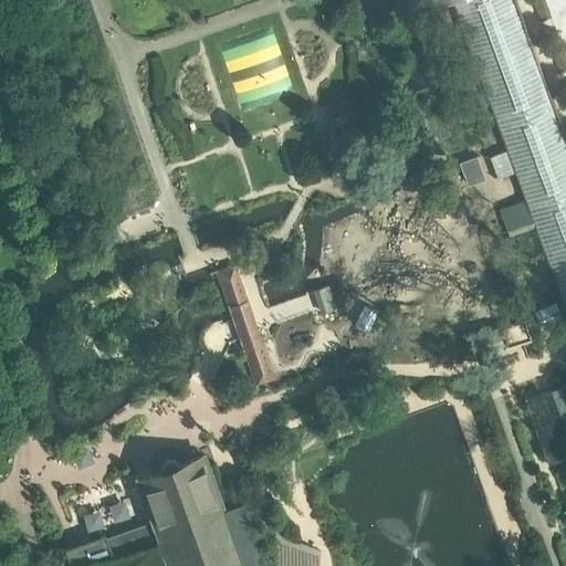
[(400,0),(402,6),(417,0),(419,0),(423,10),(451,0),(562,297),(565,308),(565,142),(513,0),(400,0)]
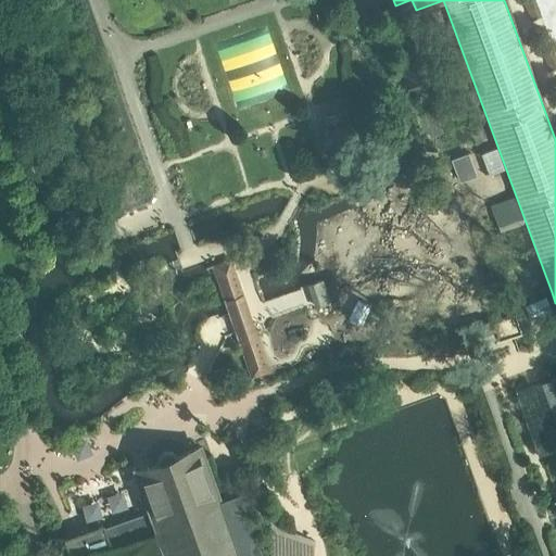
[(381,36),(382,37),(386,48),(387,49),(399,45),(412,78),(399,83),(400,84),(404,96),(404,98),(407,105),(406,105),(406,106),(406,108),(407,109),(408,109),(408,108),(417,114),(416,115),(417,119),(419,124),(422,131),(421,131),(421,133),(420,134),(419,135),(419,136),(419,137),(420,138),(420,139),(421,140),(422,140),(424,140),(424,141),(422,147),(422,148),(421,148),(421,149),(422,150),(424,150),(425,150),(432,151),(434,151),(436,151),(437,150),(437,149),(437,148),(436,148),(436,147),(437,138),(438,138),(438,137),(439,137),(439,136),(439,135),(438,135),(438,134),(443,131),(440,124),(443,122),(442,121),(440,115),(440,114),(437,115),(433,108),(429,110),(428,106),(422,104),(418,92),(417,90),(443,81),(442,78),(420,22),(404,27),(401,28),(396,30),(381,36)]
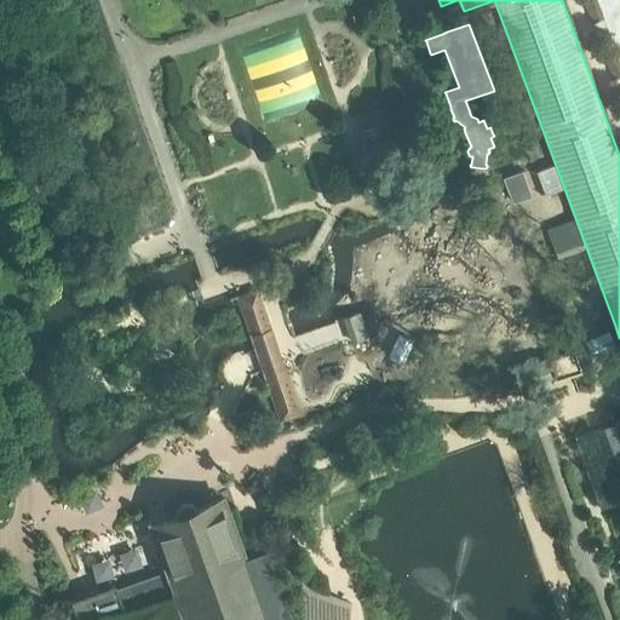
[(362,151),(361,151),(362,165),(366,165),(366,166),(390,162),(386,139),(365,143),(365,142),(361,143),(362,151)]
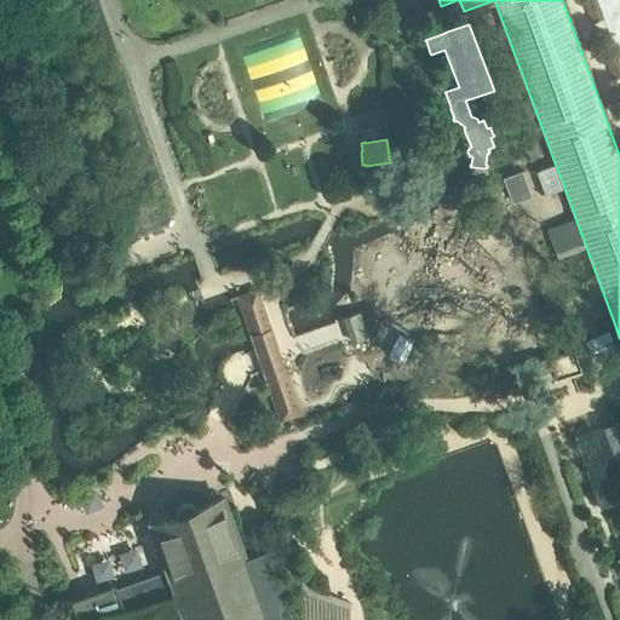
[(556,165),(537,172),(545,195),(564,188),(556,165)]
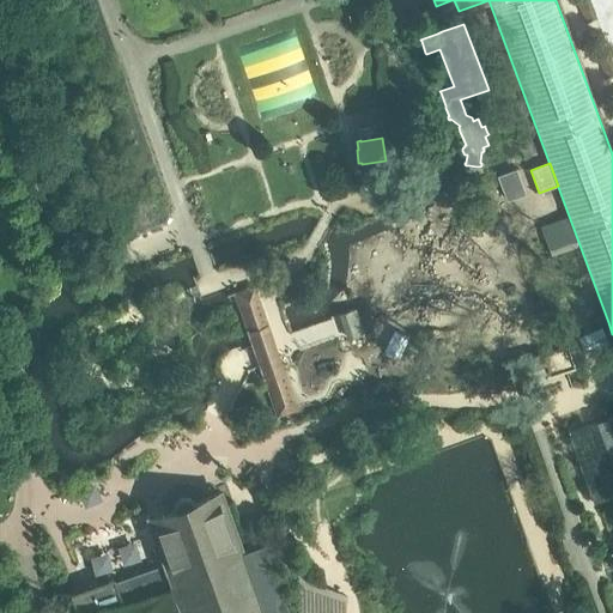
[(516,168),(498,175),(508,199),(526,193),(516,168)]
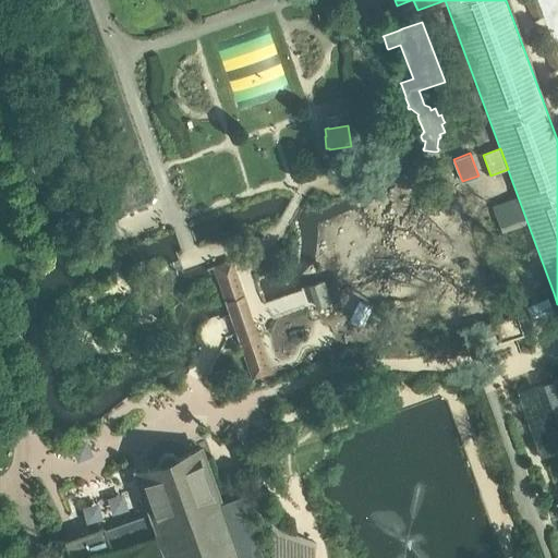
[(520,202),(494,210),(502,232),(528,222),(520,202)]
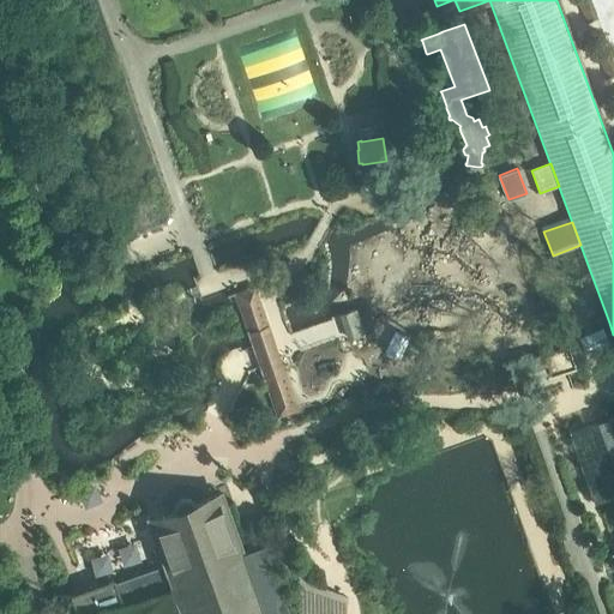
[(256,347),(274,341),(272,336),(274,335),(275,335),(270,324),(269,324),(254,286),(236,292),(236,293),(241,306),(251,333),(253,341),(254,344),(256,345),(256,347)]
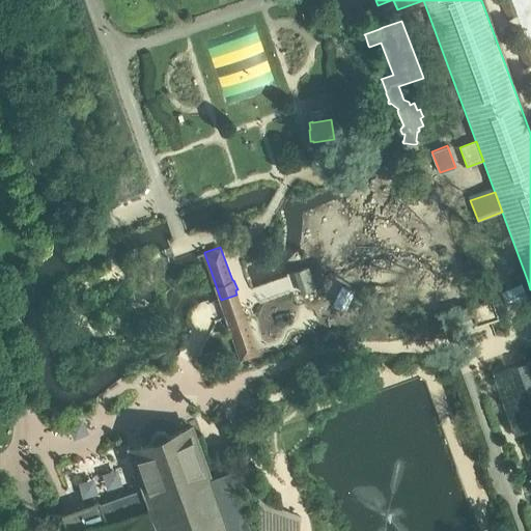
[(308,266),(294,271),(301,292),(313,288),(315,288),(308,266)]
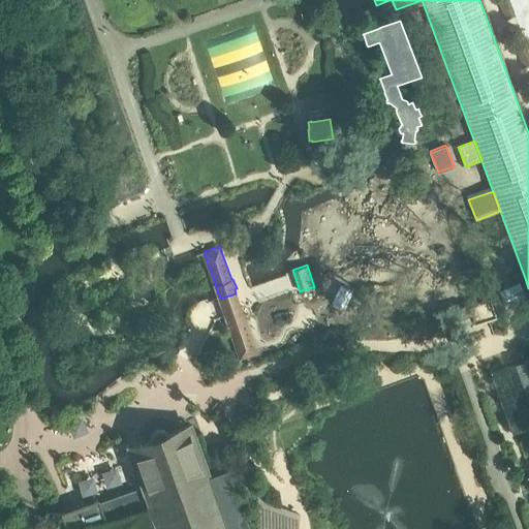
[(520,280),(499,289),(503,299),(505,304),(508,303),(523,297),(526,296),(520,280)]
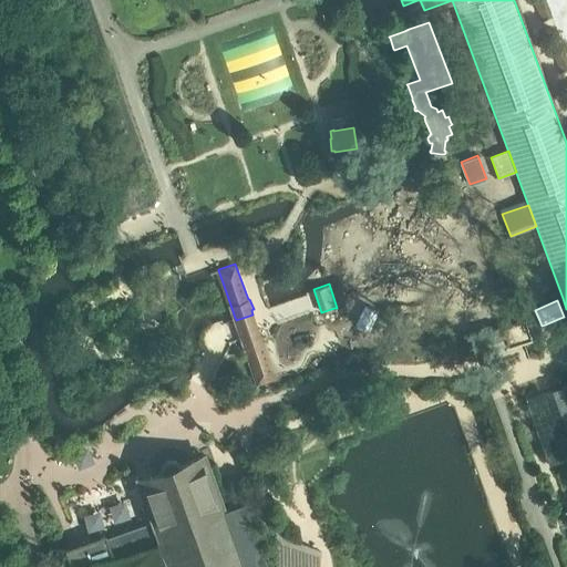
[(379,309),(364,302),(356,322),(369,329),(379,309)]
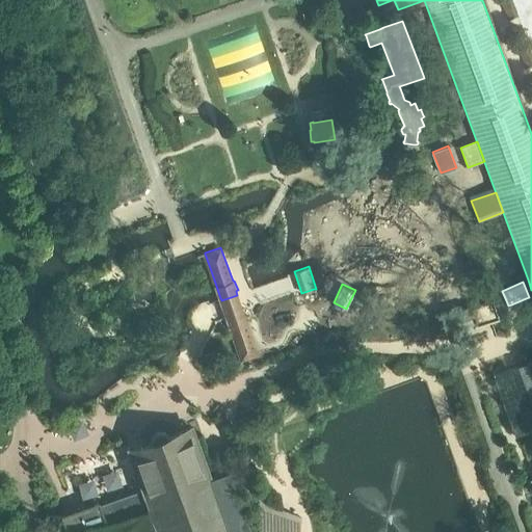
[(224,309),(227,317),(243,312),(240,303),(237,295),(221,300),(224,309)]
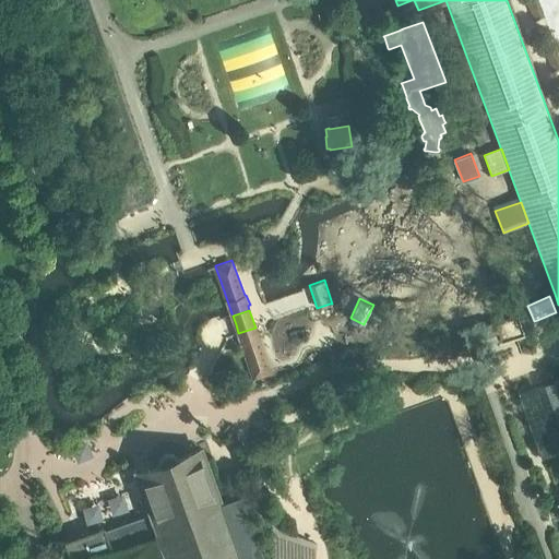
[(467,326),(473,347),(488,343),(516,335),(524,333),(519,316),(519,312),(491,319),(467,326)]
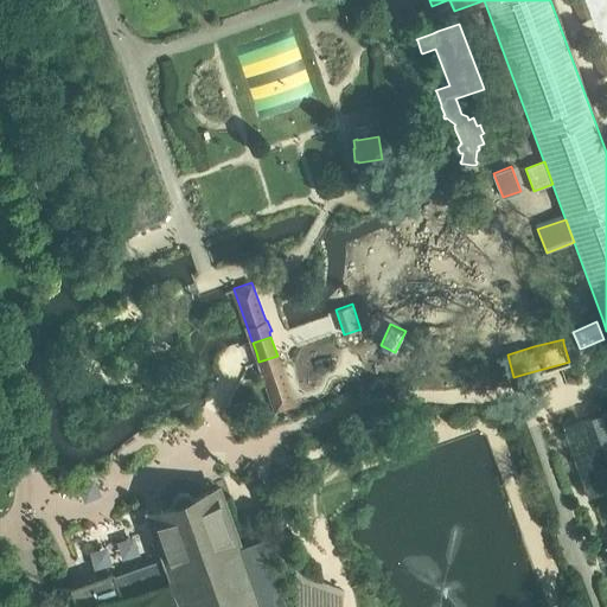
[(275,410),(276,411),(294,404),(281,366),(282,366),(283,366),(282,364),(280,356),(279,356),(278,356),(259,362),(260,363),(261,366),(275,410)]
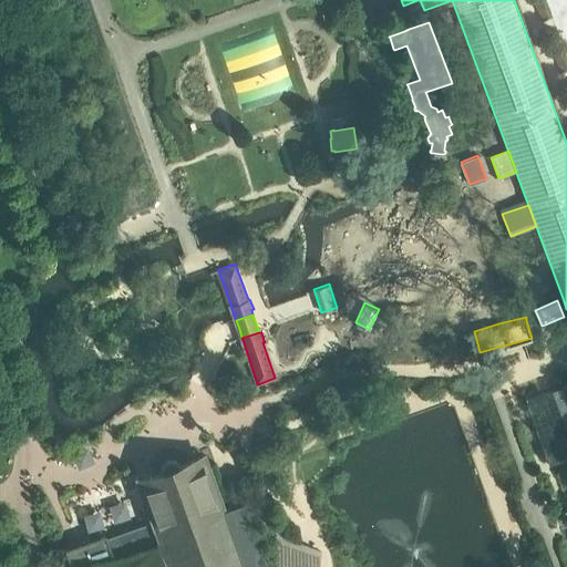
[(142,488),(141,488),(153,522),(160,540),(168,566),(267,566),(255,534),(254,531),(240,491),(239,488),(236,488),(218,495),(207,465),(184,473),(181,464),(181,463),(179,463),(179,462),(178,461),(177,460),(176,460),(175,459),(174,459),(173,459),(172,457),(171,457),(169,459),(168,459),(167,459),(166,459),(166,460),(165,460),(164,461),(163,462),(162,463),(162,464),(161,465),(161,466),(161,467),(161,468),(161,470),(161,471),(164,480),(142,488)]
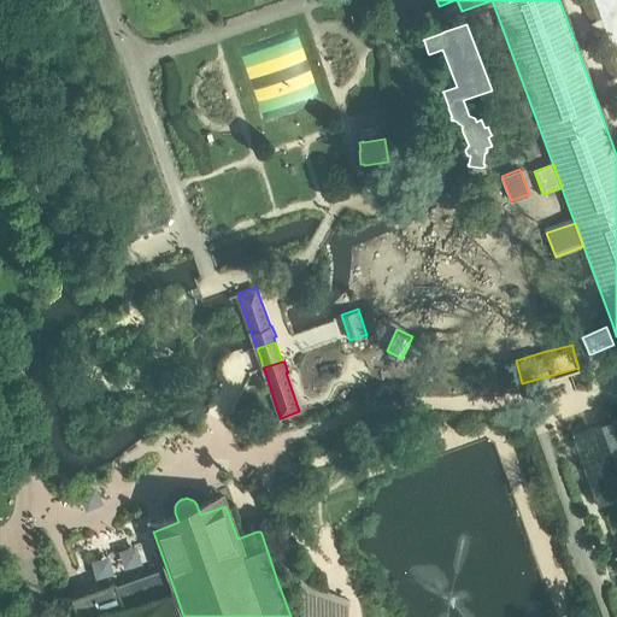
[(75,604),(74,604),(76,610),(78,616),(94,616),(95,616),(123,606),(121,601),(117,588),(89,598),(82,601),(77,603),(75,604)]
